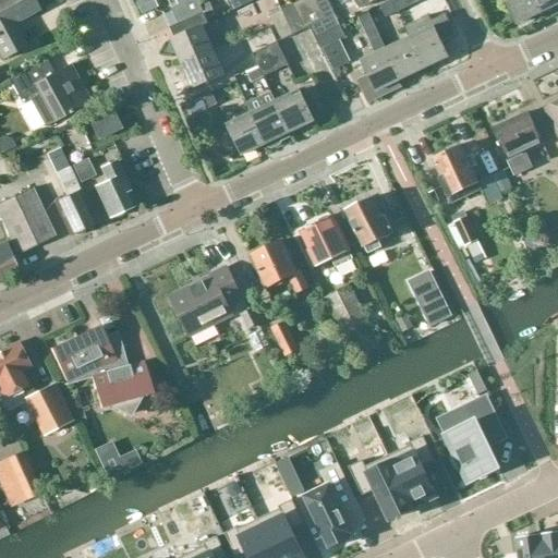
[(15,24),(40,11),(35,0),(0,0),(0,49),(4,59),(27,46),(15,24)]
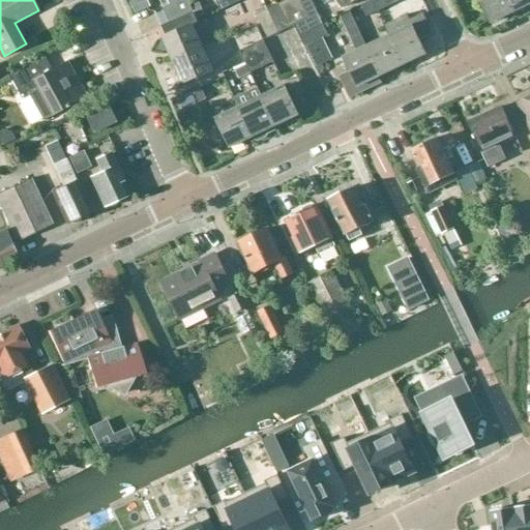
[(164,8),(170,23),(193,12),(187,1),(186,0),(159,0),(159,1),(160,0),(167,0),(170,5),(164,8)]
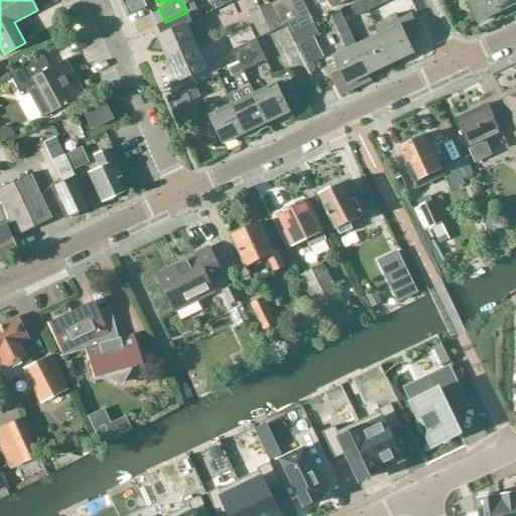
[(227,5),(224,0),(211,0),(216,10),(227,5)]
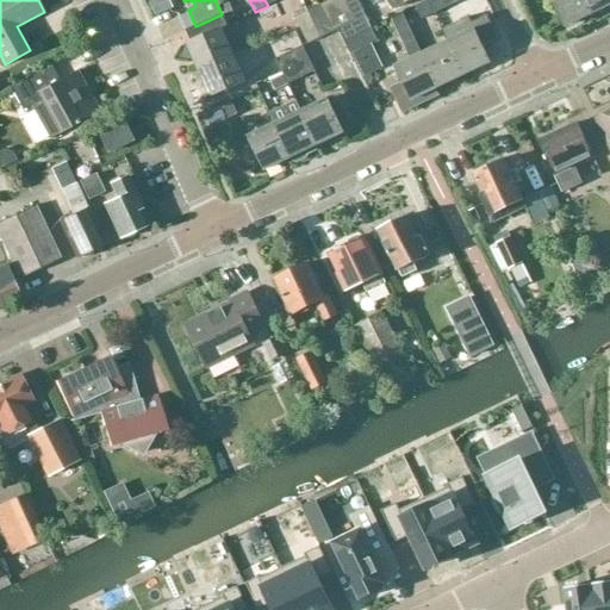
[(346,0),(331,0),(310,11),(323,38),(341,30),(356,22),(346,0)]
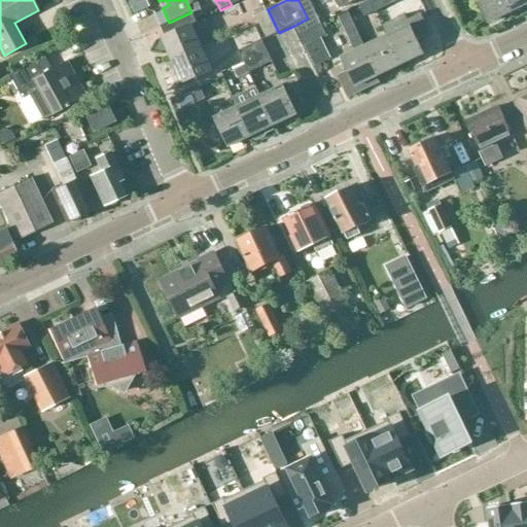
[(375,0),(373,1),(377,10),(398,0),(375,0)]
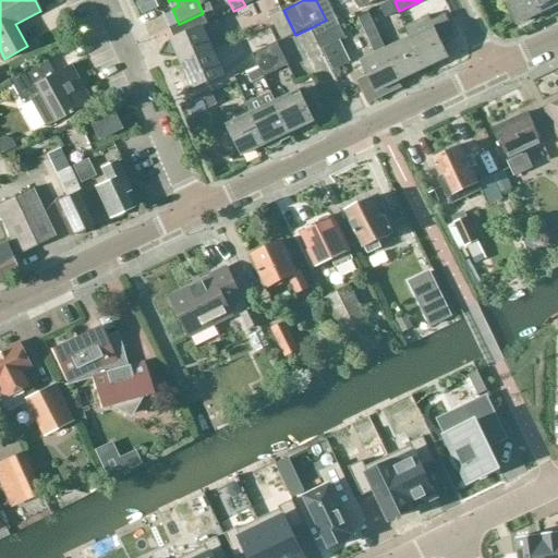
[(505,0),(518,25),(542,14),(534,0),(505,0)]
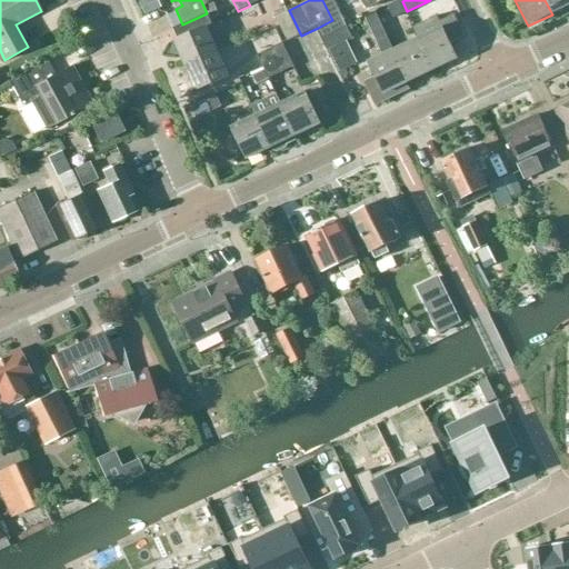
[(568,0),(545,0),(552,15),(568,6),(568,0)]
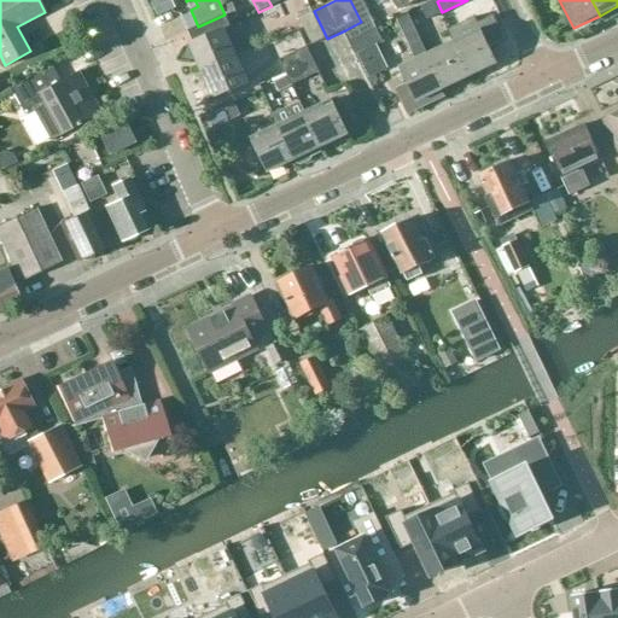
[(442,12),(437,1),(421,9),(427,19),(442,12)]
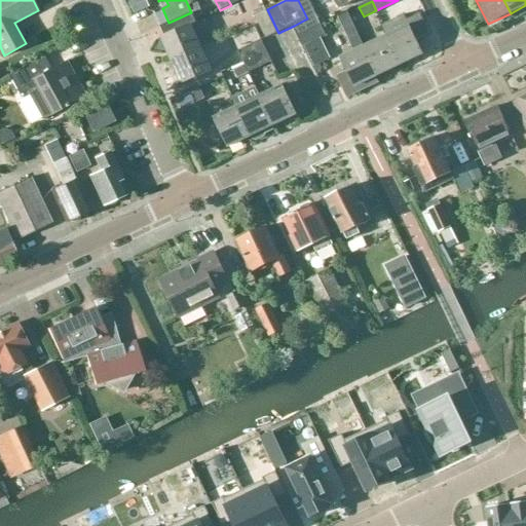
[(278,33),(267,9),(256,14),(267,38),(278,33)]
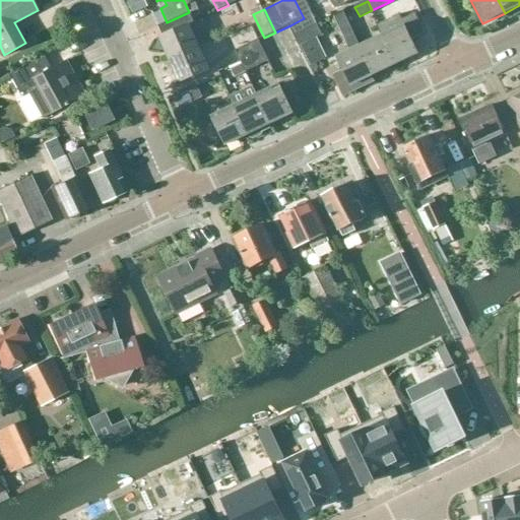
[(189,12),(158,26),(163,37),(160,38),(170,61),(212,43),(208,34),(195,39),(189,25),(194,22),(189,12)]
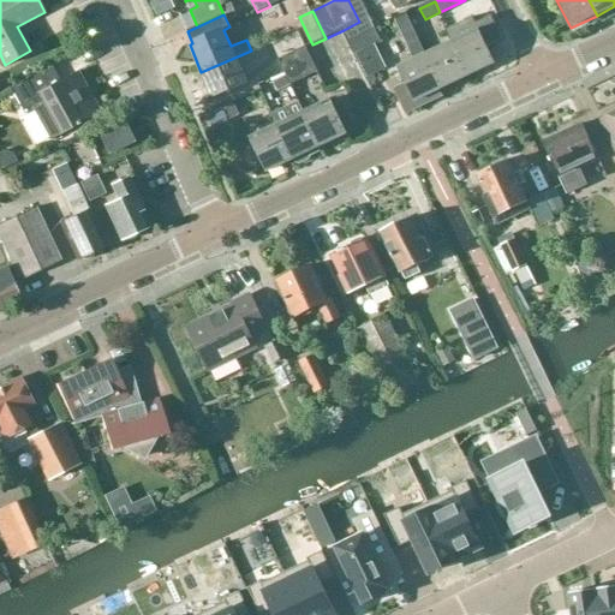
[(407,16),(395,21),(413,61),(400,67),(408,84),(396,89),(408,113),(436,99),(434,93),(443,88),(427,54),(425,55),(407,16)]
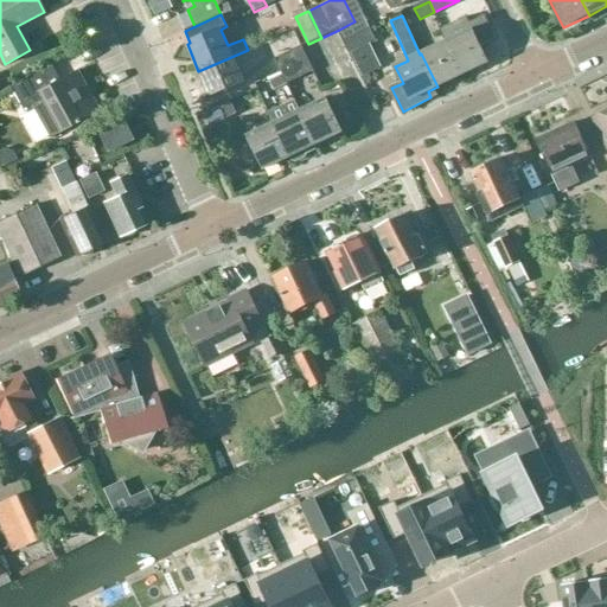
[(365,17),(355,21),(339,30),(345,42),(371,29),(365,17)]
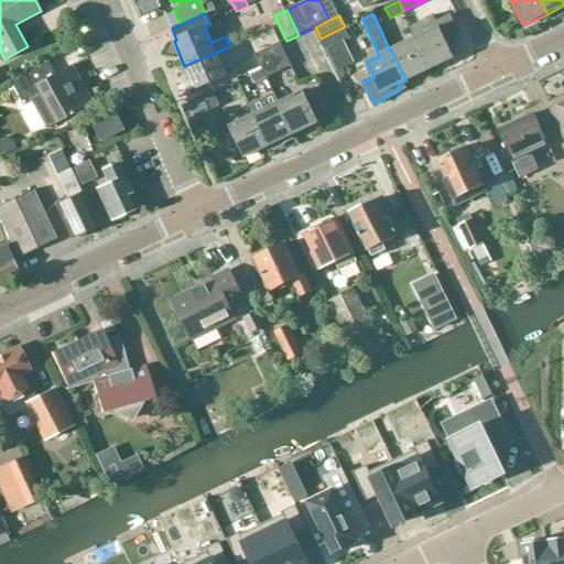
[(440,28),(416,39),(431,68),(455,57),(447,41),(459,35),(451,17),(437,23),(440,28)]
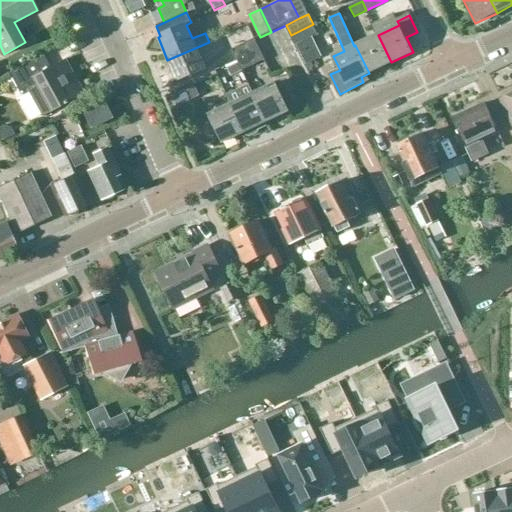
[(313,24),(291,35),(296,45),(318,34),(313,24)]
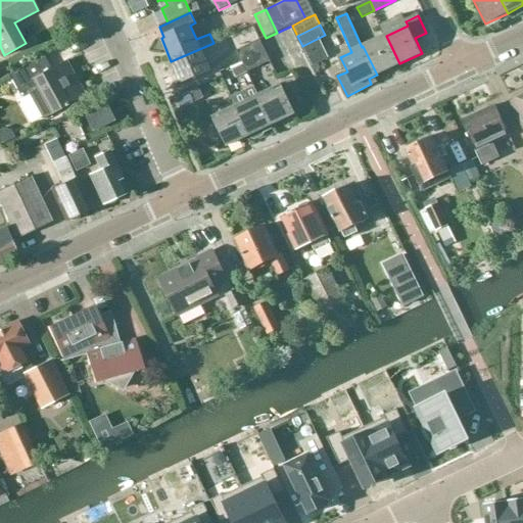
[(399,63),(386,36),(363,46),(377,75),(399,63)]
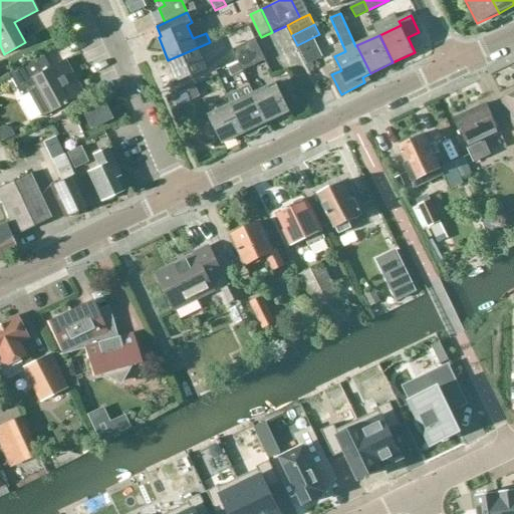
[(226,66),(228,65),(239,60),(262,50),(257,39),(233,51),(232,50),(221,55),(226,66)]
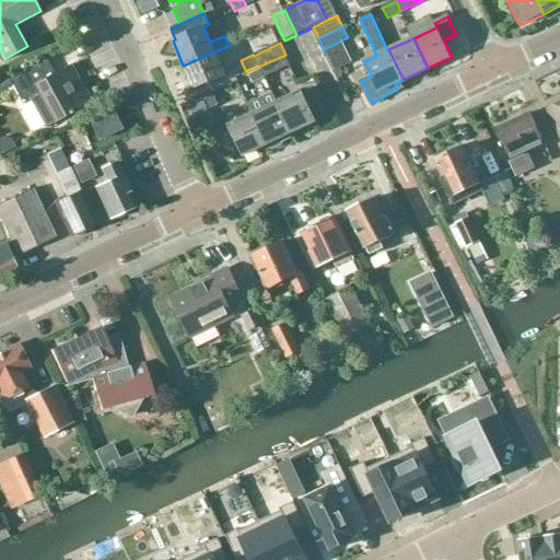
[(339,43),(326,49),(335,69),(349,62),(339,43)]
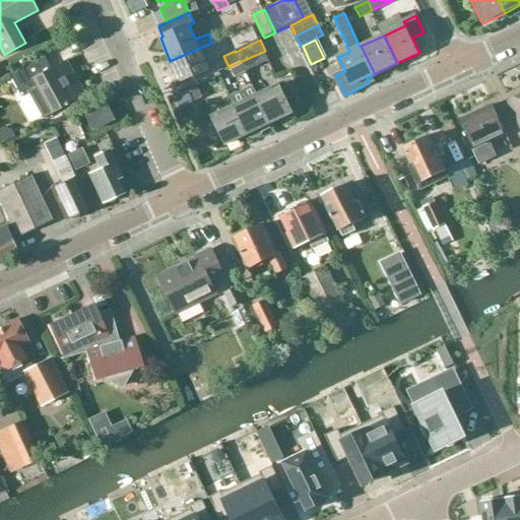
[(199,49),(170,61),(180,83),(208,71),(199,49)]
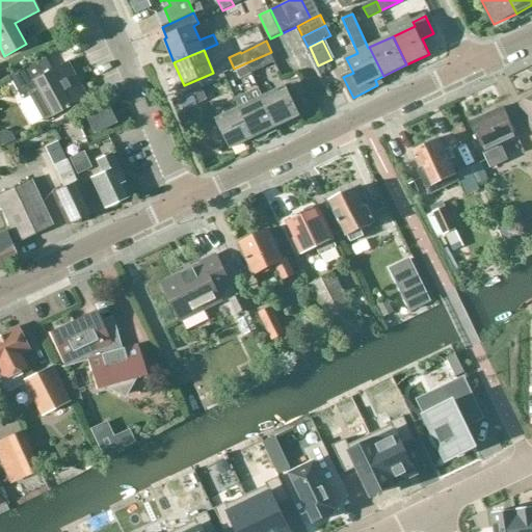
[(276,62),(271,52),(247,62),(253,74),(276,62)]
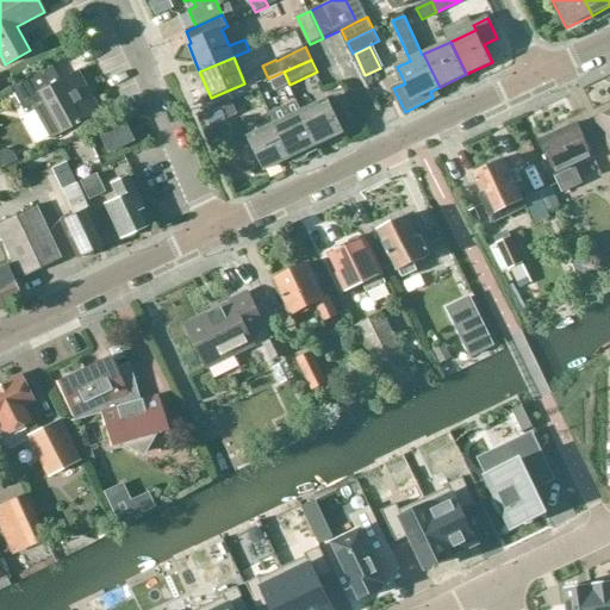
[(58,82),(50,68),(10,89),(24,114),(32,110),(49,141),(99,113),(76,73),(58,82)]
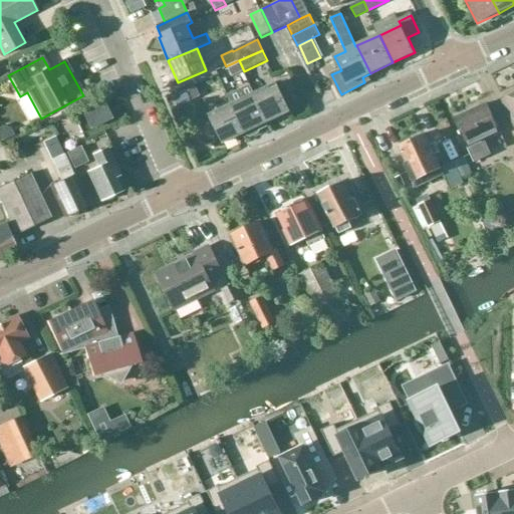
[(244,71),(239,60),(228,65),(233,76),(244,71)]
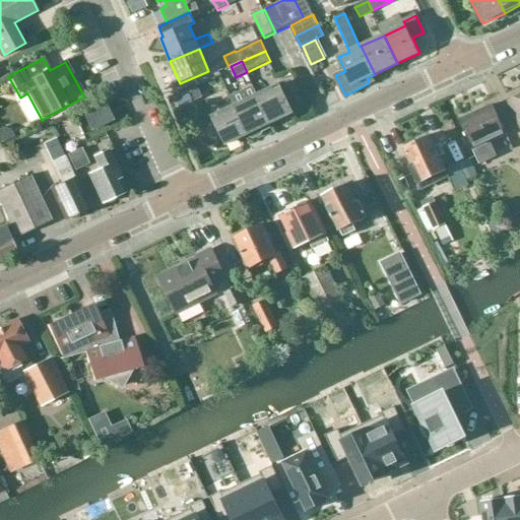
[(258,95),(272,124),(295,114),(280,85),(258,95)]
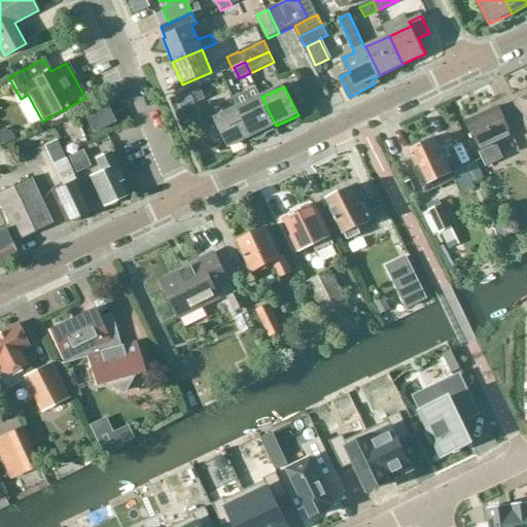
[(195,104),(205,99),(200,89),(189,94),(195,104)]
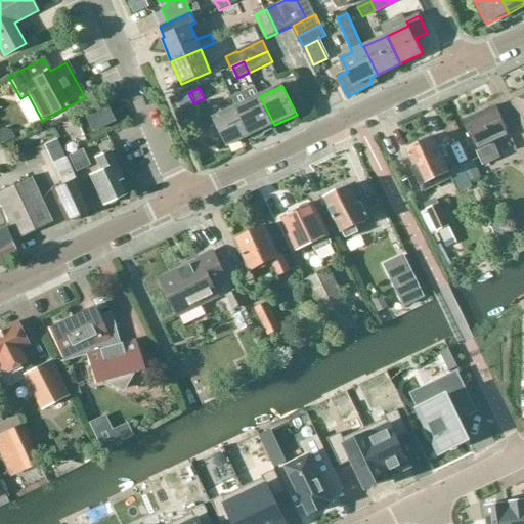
[(260,96),(237,107),(252,136),(253,135),(254,138),(257,139),(265,135),(266,133),(264,130),(274,125),(260,96)]
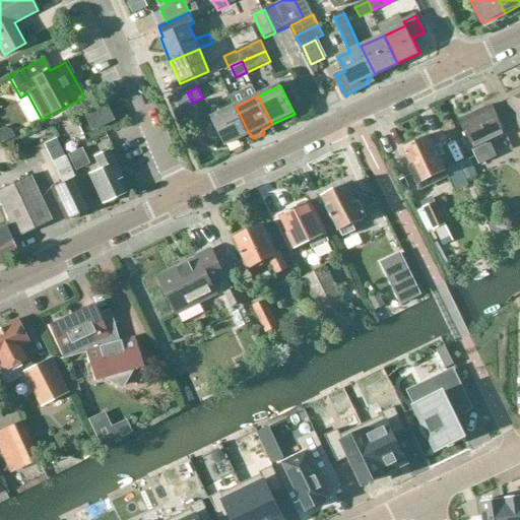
[(519,95),(510,102),(519,122),(519,95)]
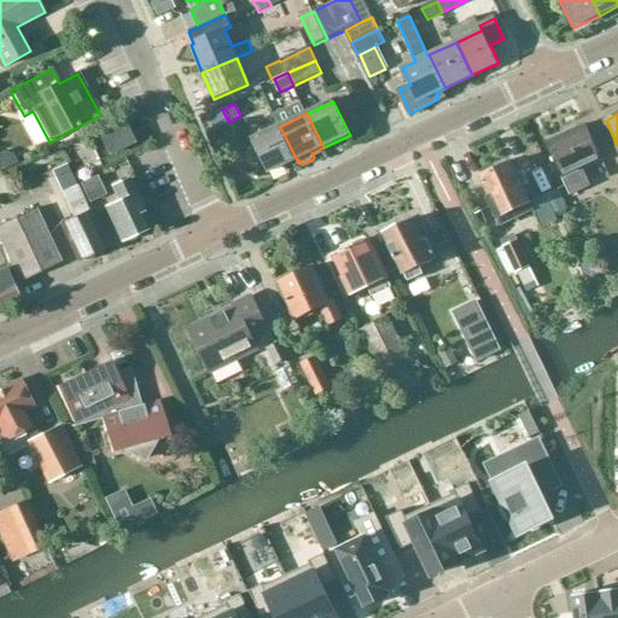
[(570,196),(590,186),(582,170),(601,161),(586,126),(547,144),(570,196)]
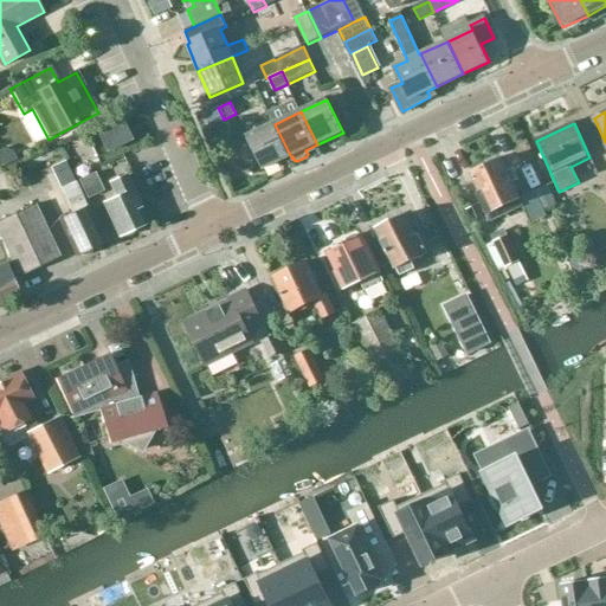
[(107,152),(131,141),(124,124),(100,136),(107,152)]
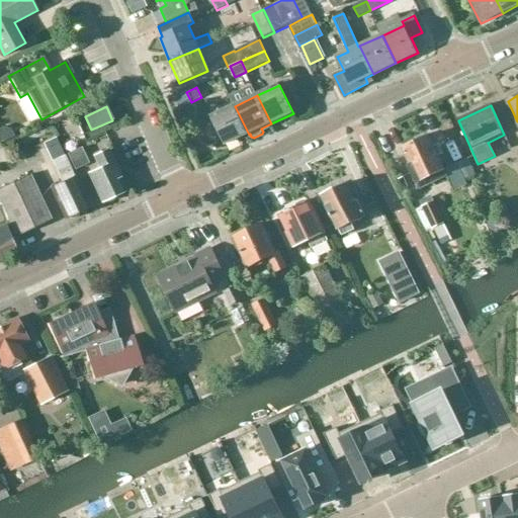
[(227,145),(249,135),(235,106),(212,117),(227,145)]
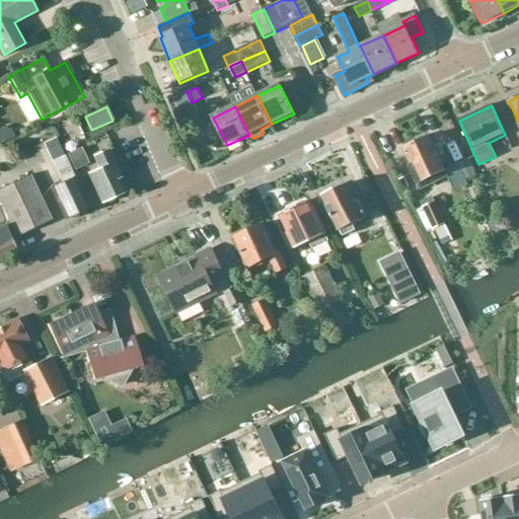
[(436,182),(448,177),(445,171),(448,170),(431,135),(403,149),(412,165),(410,166),(419,183),(433,176),(436,182)]
